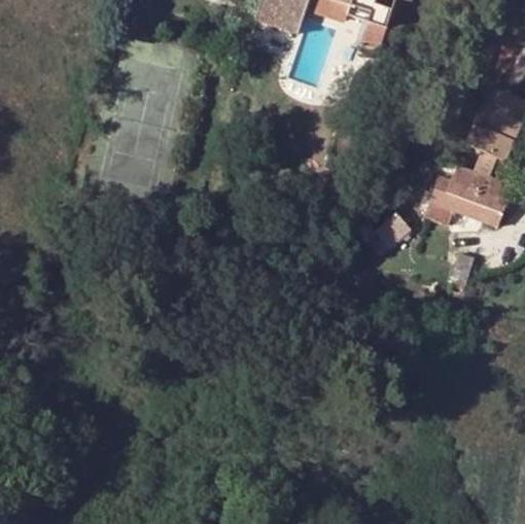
[(299,33),(306,14),(310,0),(340,0),(351,4),(349,13),(368,21),(360,43),(380,49),(387,27),(381,24),(388,0),(261,0),(255,20),(299,33)]
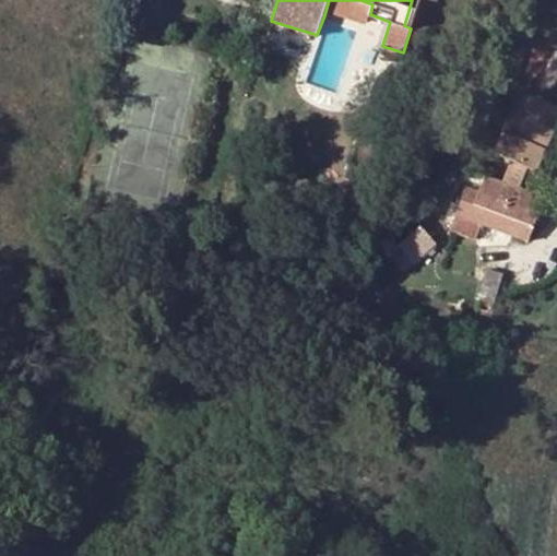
[(537,172),(556,117),(556,105),(517,92),(493,155),(537,172)]
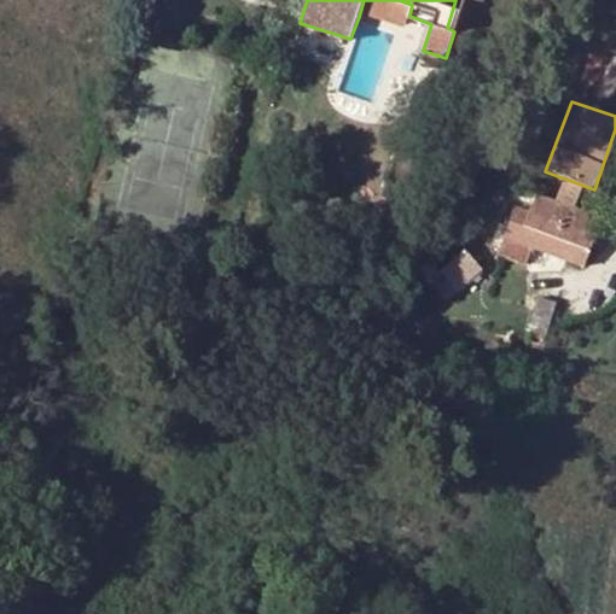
[(533,202),(600,224),(603,217),(536,193),(533,202)]
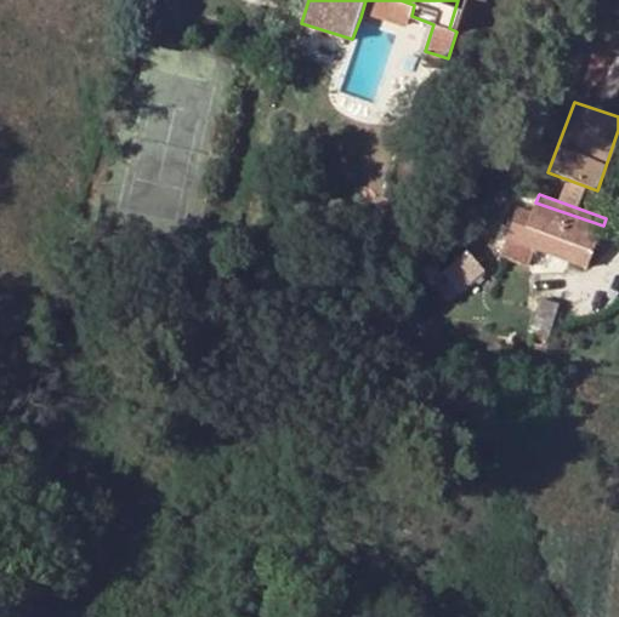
[(520,209),(503,255),(529,264),(534,249),(588,268),(603,226),(535,203),(532,212),(520,209)]
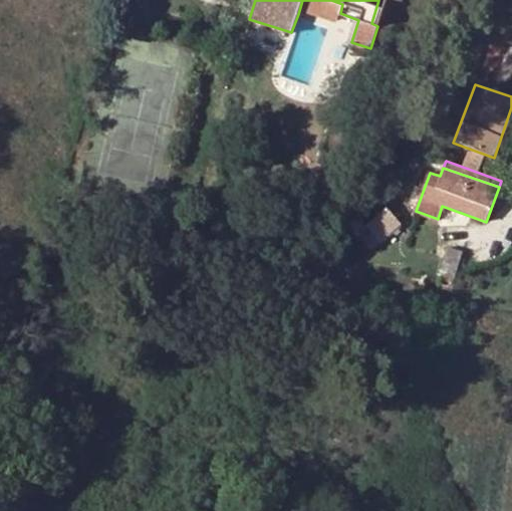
[(379,240),(400,223),(385,206),(365,224),(379,240)]
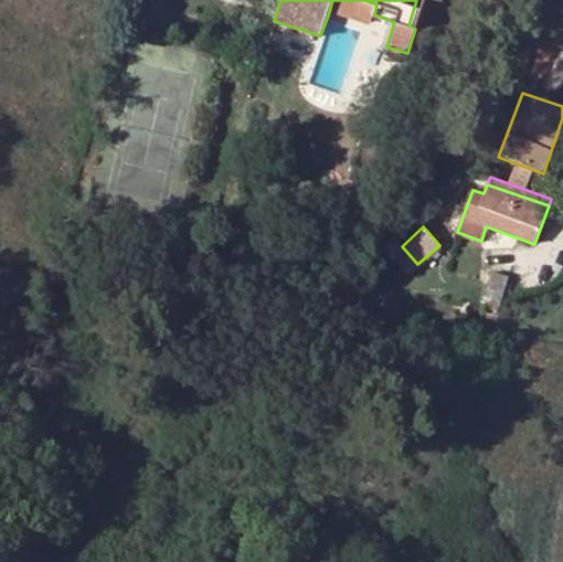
[(394,258),(405,253),(402,246),(396,237),(386,243),(394,258)]
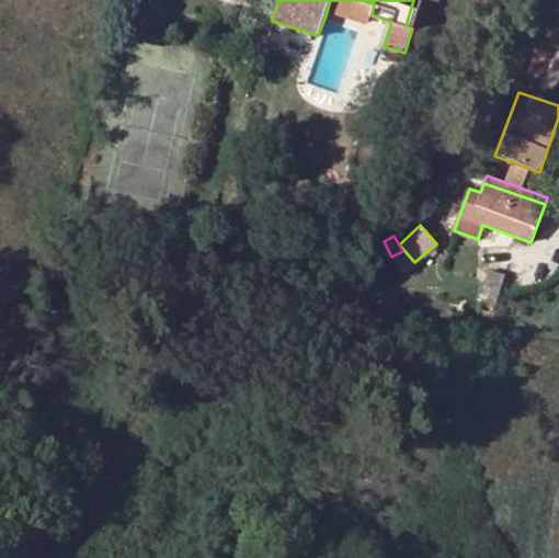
[(497,302),(504,275),(489,271),(480,297),(497,302)]
